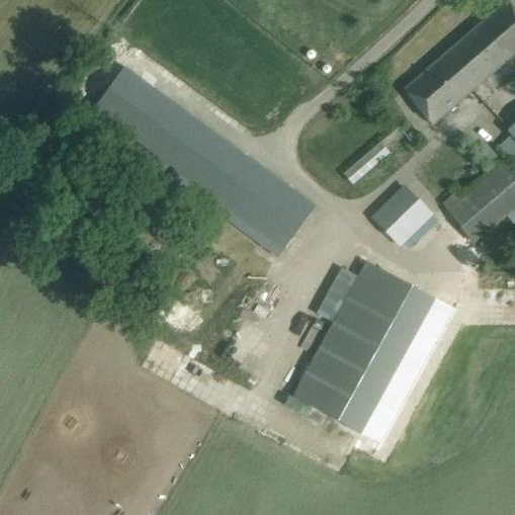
[(506,60),(514,52),(514,5),(510,0),(508,0),(407,88),(433,122),(506,60)]
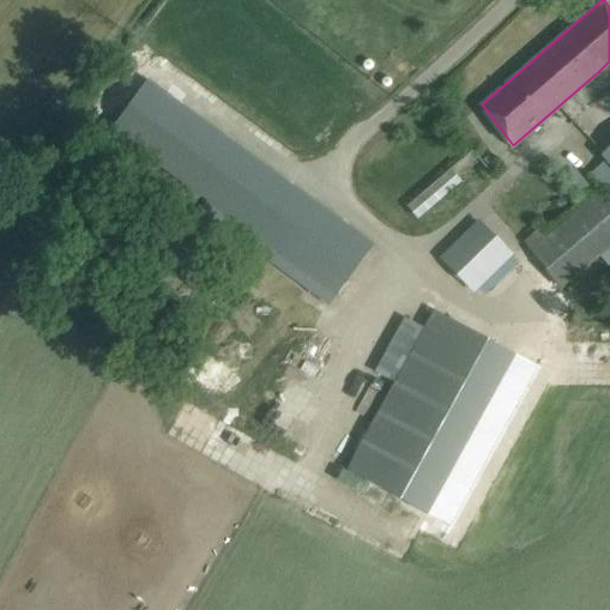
[(374,243),(148,78),(113,126),(339,291),(374,243)]
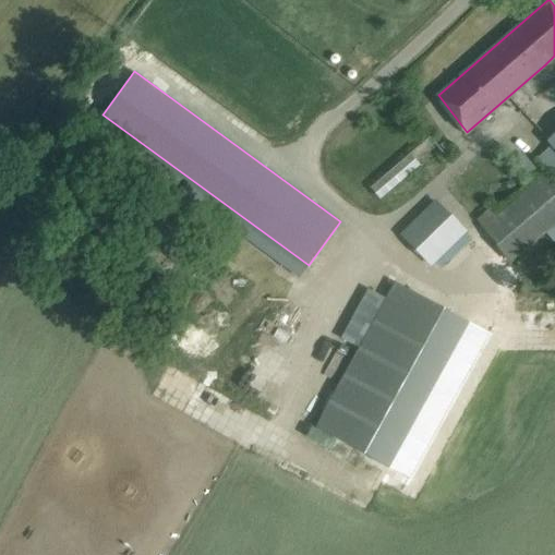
[(538,155),(554,175),(554,133),(549,139),(551,143),(538,155)]
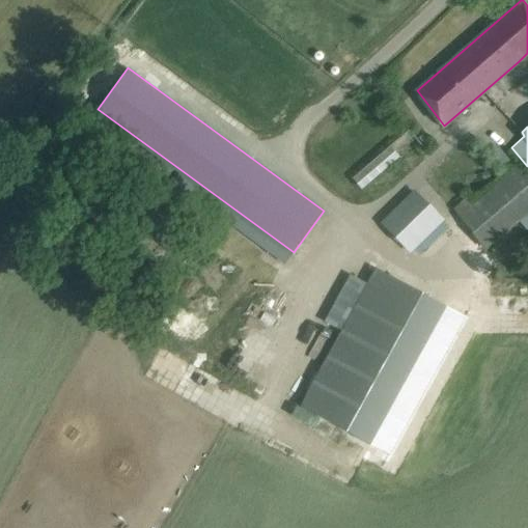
[(394,140),(356,175),(366,187),(405,151),(394,140)]
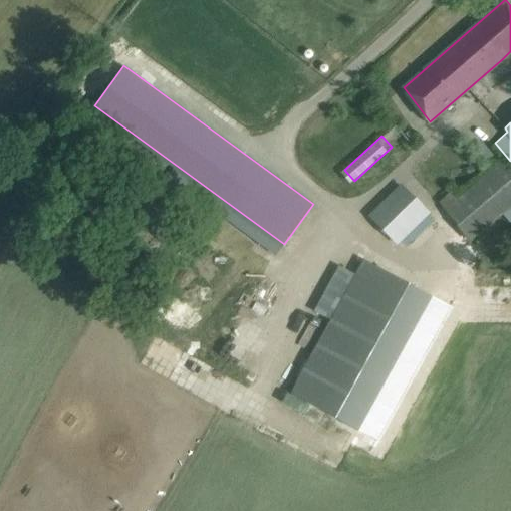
[(510,165),(504,158),(445,208),(472,239),(504,212),(510,219),(510,165)]
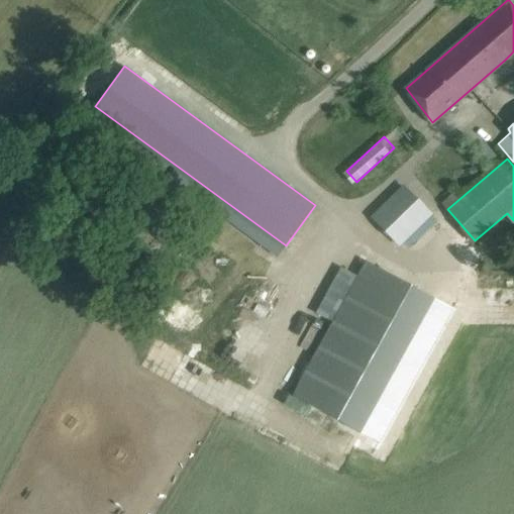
[(405,185),(374,215),(400,242),(431,212),(405,185)]
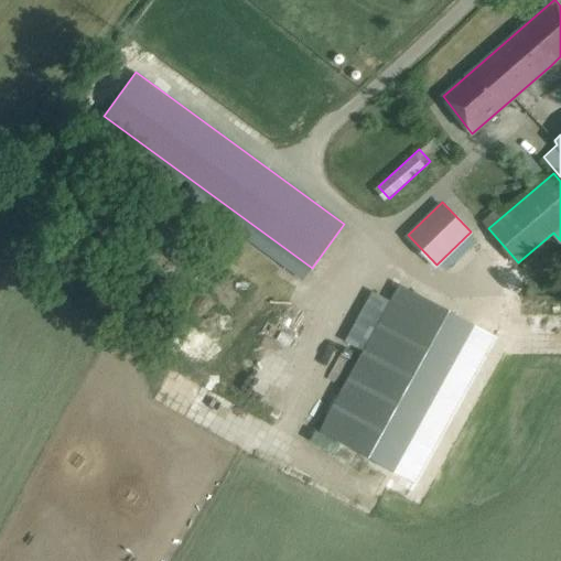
[(401,282),(320,428),(394,468),(475,323),(401,282)]
